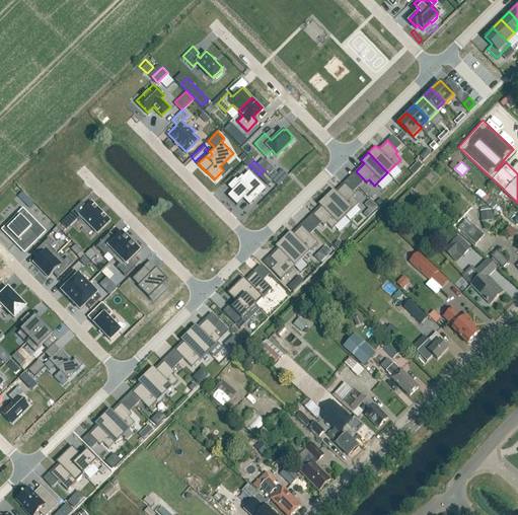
[(273,167),(268,173),(277,184),(287,173),(281,167),(277,171),(273,167)]
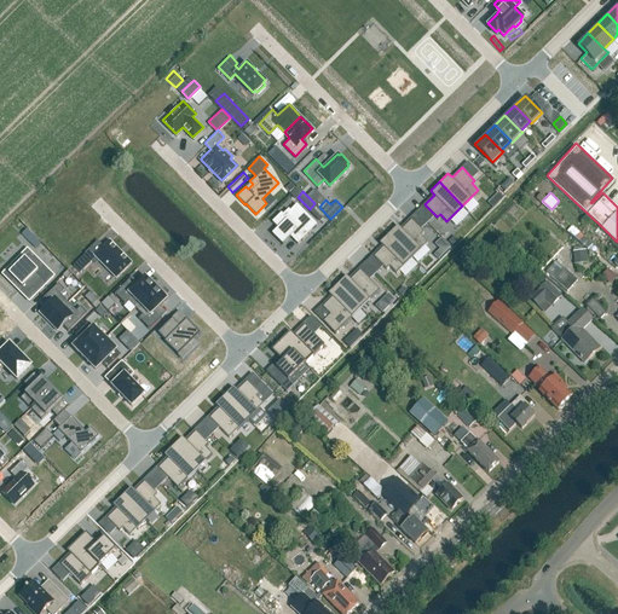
[(271,231),(282,242),(290,232),(295,237),(293,238),(296,242),(316,222),(296,202),(289,208),(288,207),(282,212),(281,210),(271,219),(277,225),(271,231)]
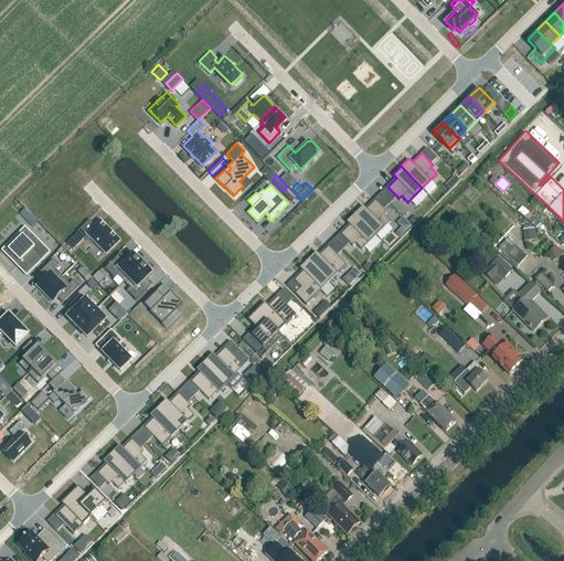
[(354,212),(375,233),(390,220),(383,213),(386,210),(383,208),(374,199),(365,208),(364,205),(362,203),(354,212)]
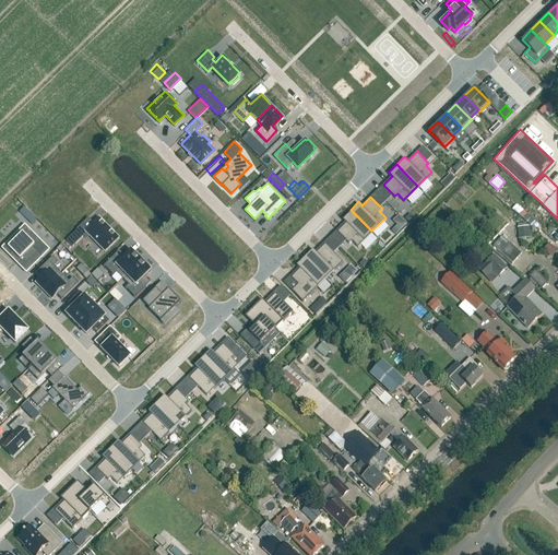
[(357,245),(371,231),(351,210),(342,217),(344,220),(345,221),(336,229),(345,238),(348,241),(351,238),(357,245)]
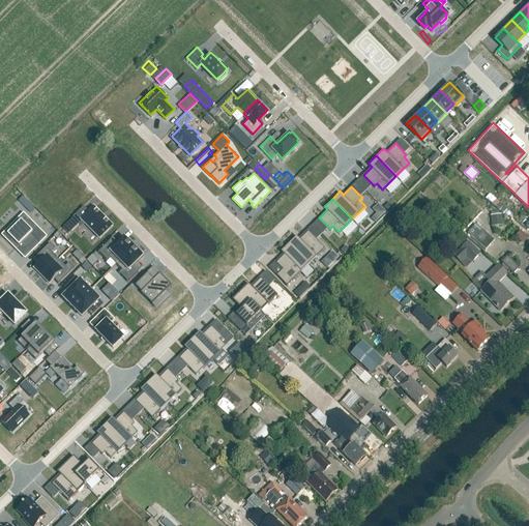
[(29,201),(25,205),(29,210),(34,206),(29,201)]
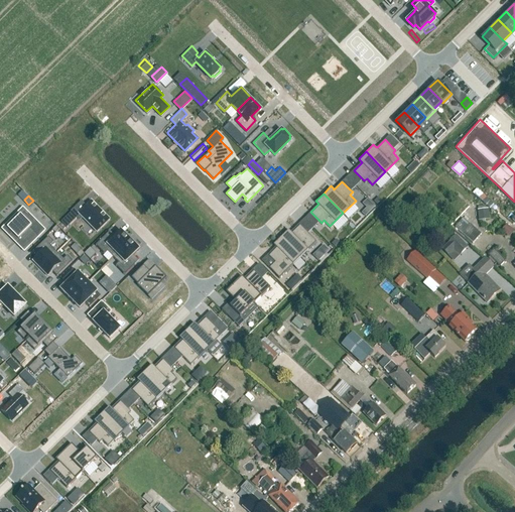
[(368,197),(363,202),(371,210),(376,205),(368,197)]
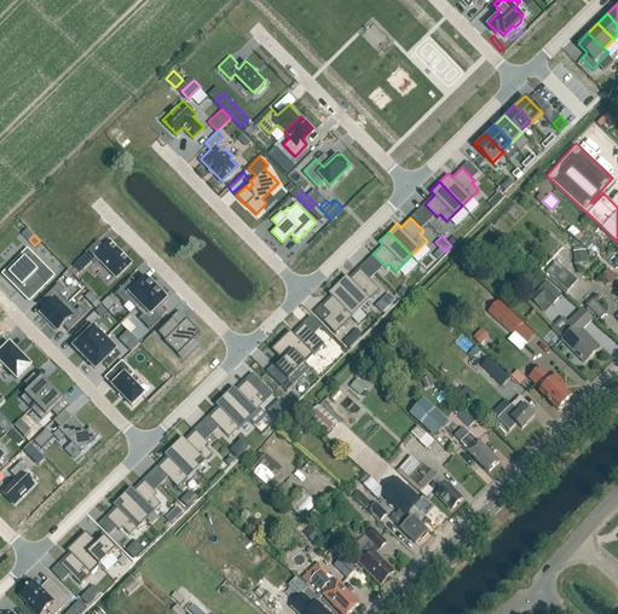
[(93,253),(115,276),(131,260),(109,238),(93,253)]
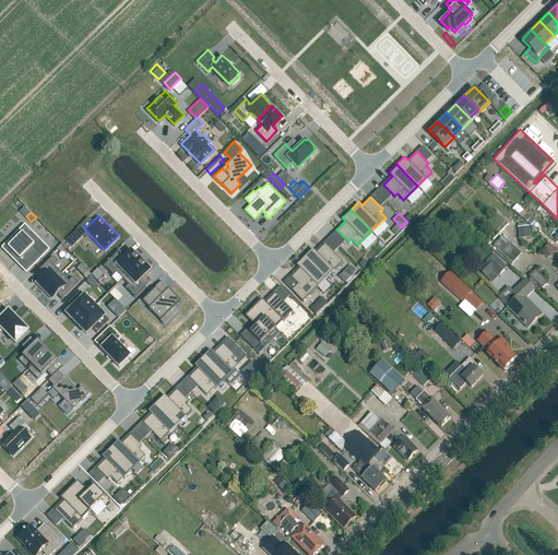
[(0,231),(9,223),(3,217),(0,221),(0,231)]
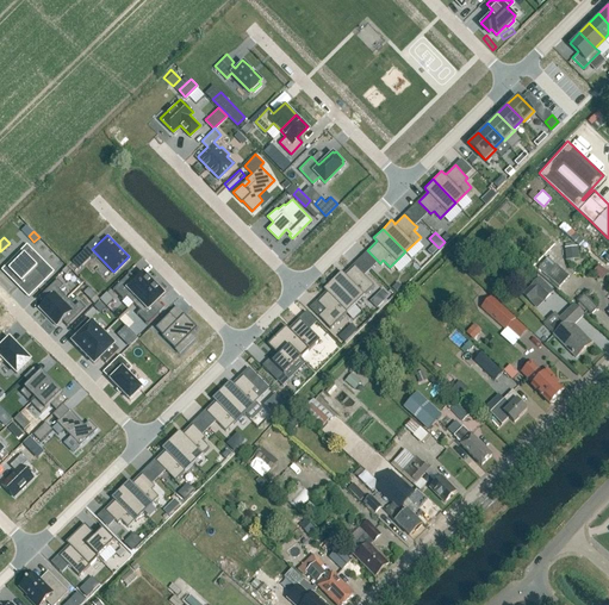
[(577,244),(565,245),(566,257),(578,256),(577,244)]
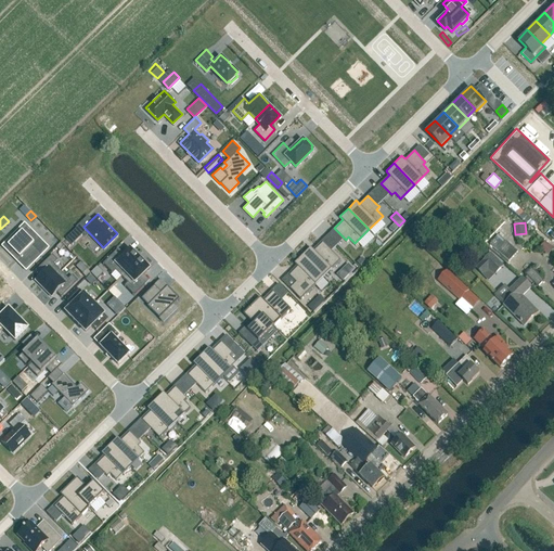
[(12,248),(20,256),(23,252),(33,261),(49,245),(27,223),(16,235),(13,232),(1,244),(9,252),(12,248)]
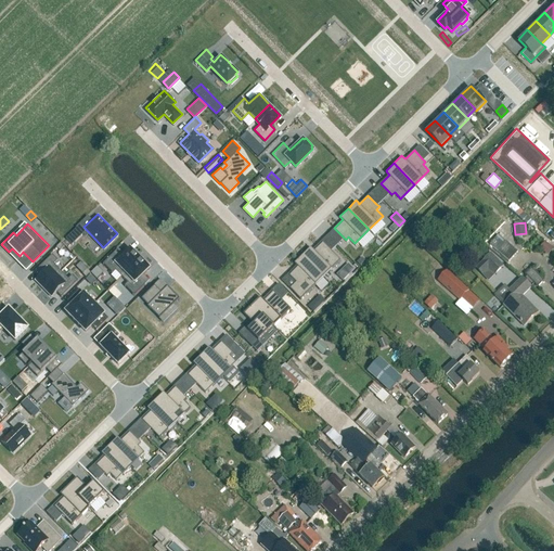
[(76,226),(65,236),(72,243),(82,232),(76,226)]
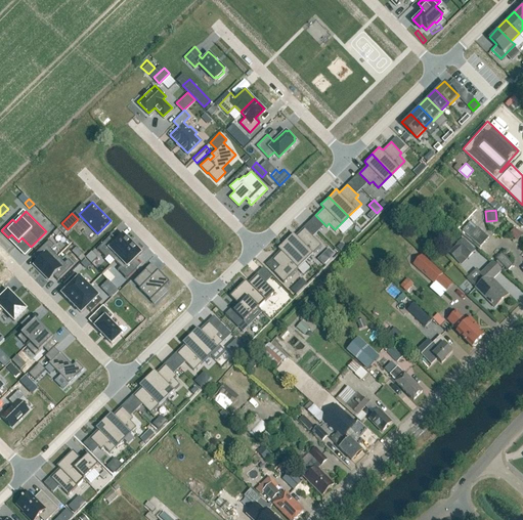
[(468,217),(460,226),(478,244),(486,234),(468,217)]
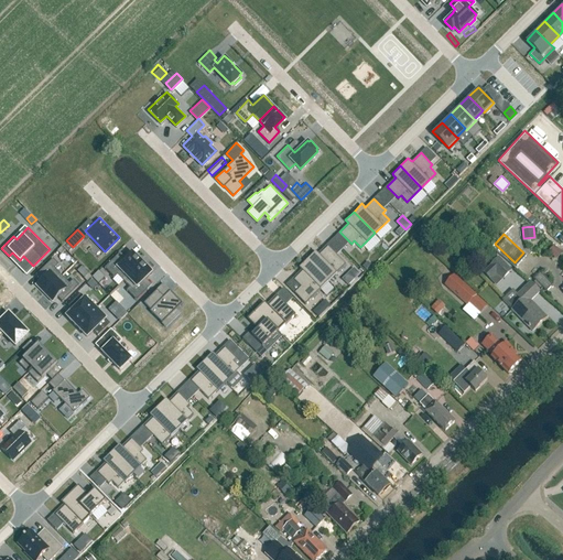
[(306,257),(328,279),(345,262),(336,252),(327,244),(318,252),(317,251),(315,249),(306,257)]
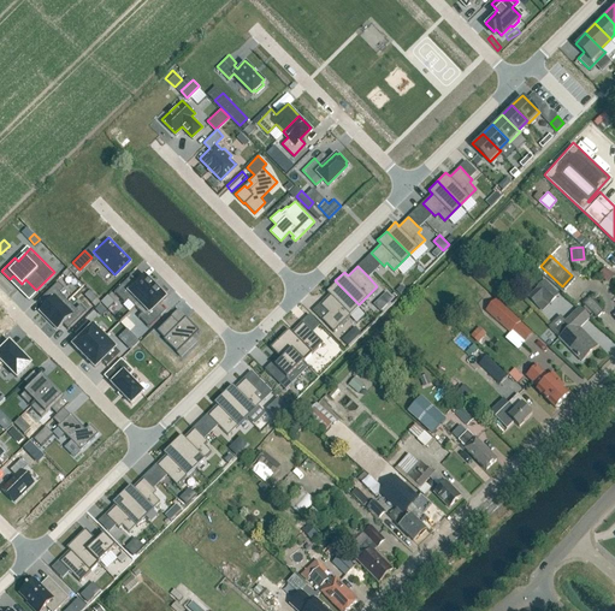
[(605,266),(599,272),(607,279),(613,272),(605,266)]
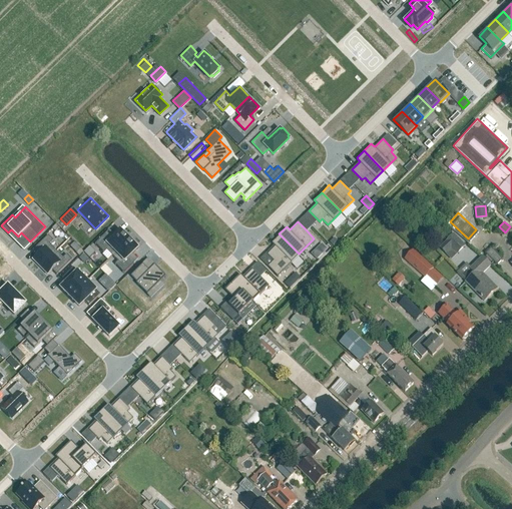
[(104,231),(94,241),(103,250),(106,247),(111,253),(128,236),(127,235),(129,234),(122,227),(121,228),(120,227),(110,237),(104,231)]
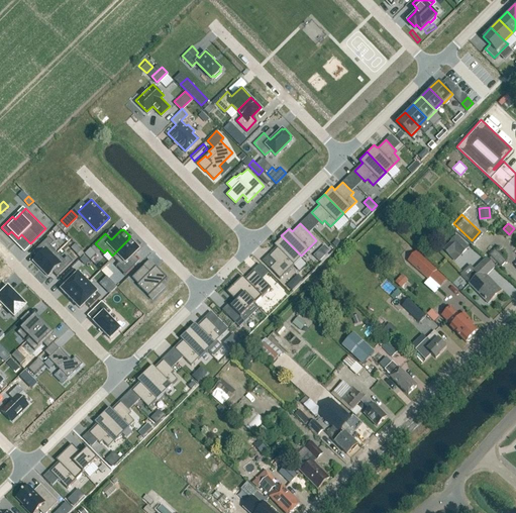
[(459,253),(469,245),(456,232),(442,246),(448,253),(454,247),(459,253)]
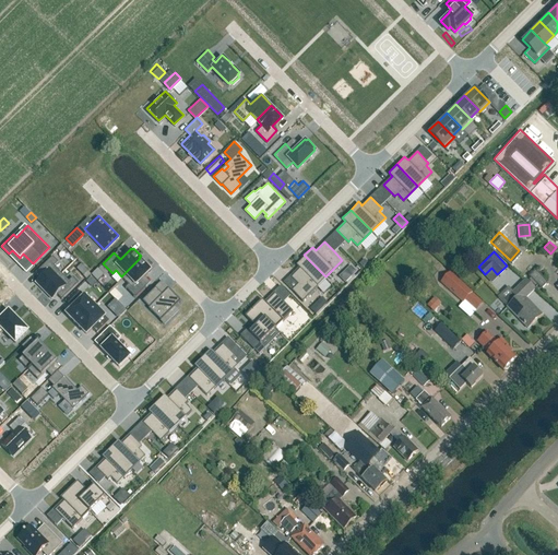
[(35,280),(44,288),(61,271),(54,263),(58,260),(51,254),(35,271),(39,275),(35,280)]
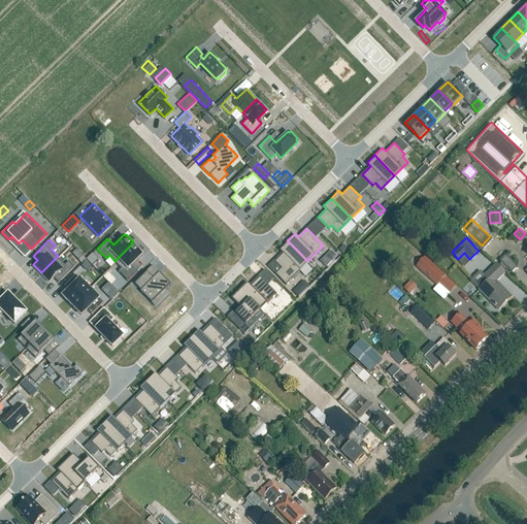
[(307,261),(287,240),(280,249),(282,251),(283,252),(274,259),(281,266),(275,272),(285,283),(307,261)]
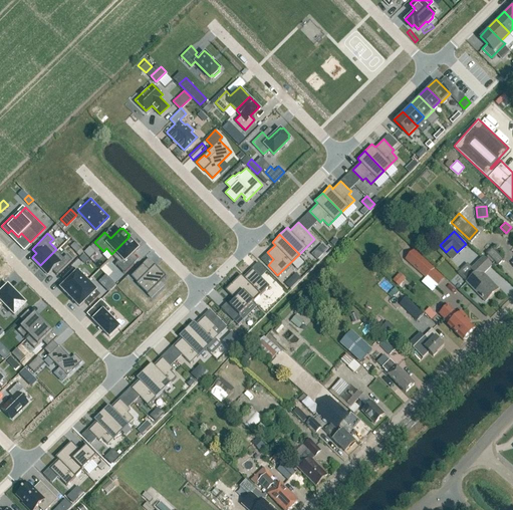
[(129,237),(111,254),(117,259),(114,262),(123,271),(134,262),(127,256),(138,246),(137,245),(138,244),(132,237),(131,238),(129,237)]
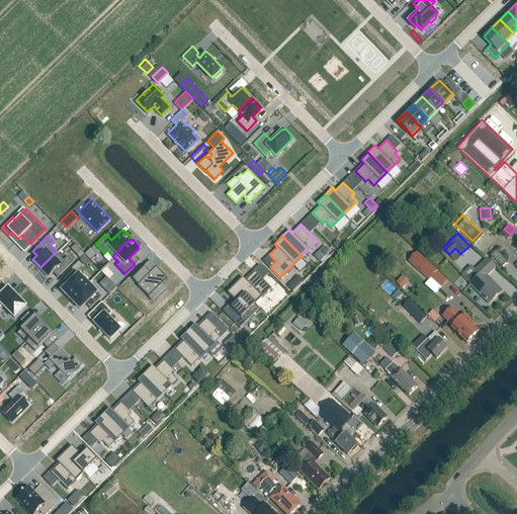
[(325,244),(322,247),(327,253),(331,249),(325,244)]
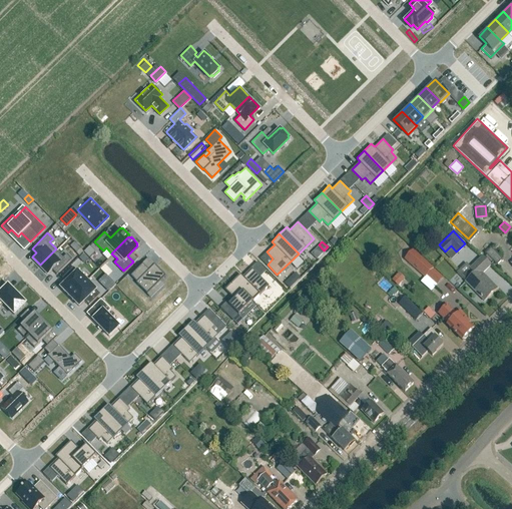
[(89,243),(83,249),(89,256),(94,249),(89,243)]
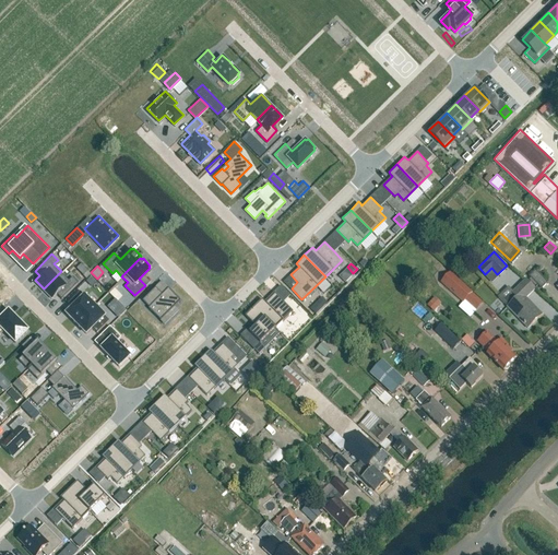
[(541,286),(546,281),(534,268),(529,273),(541,286)]
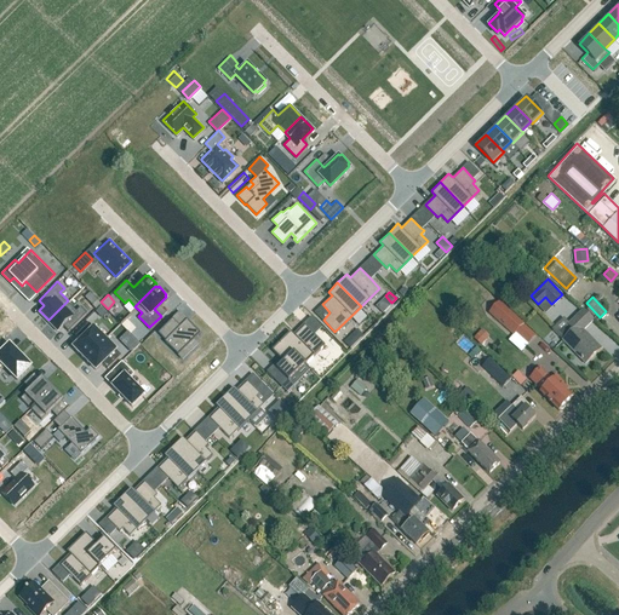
[(513,333),(522,321),(497,298),(487,310),(513,333)]
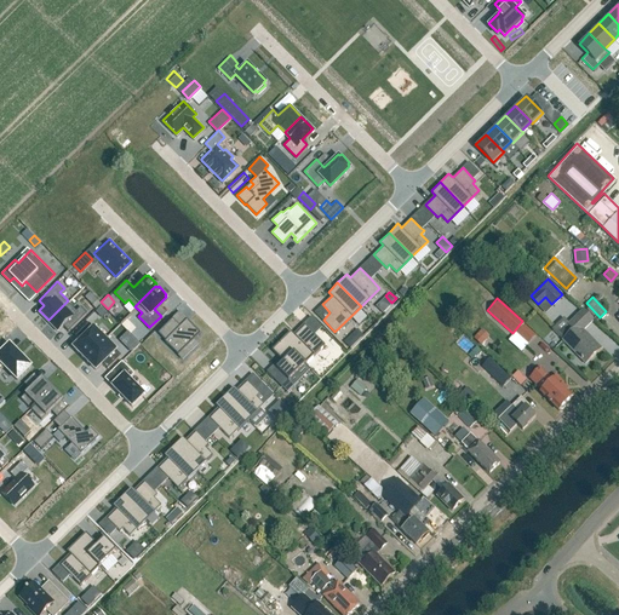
[(68,300),(49,320),(57,329),(62,323),(68,329),(86,311),(80,304),(75,309),(68,300)]
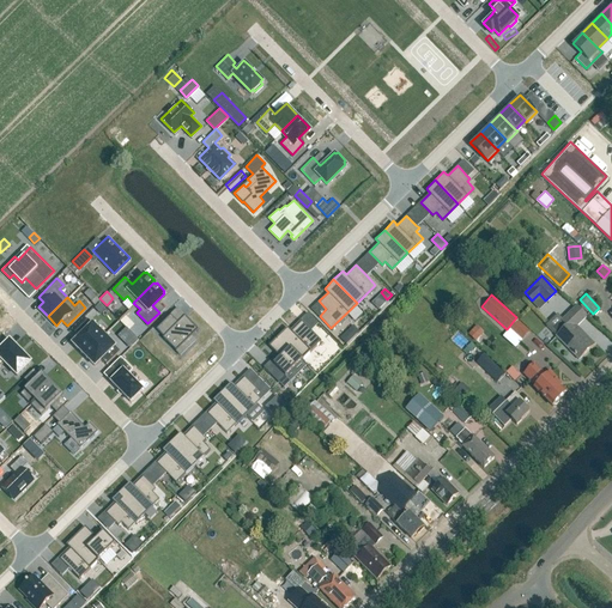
[(100,301),(95,305),(100,310),(104,305),(100,301)]
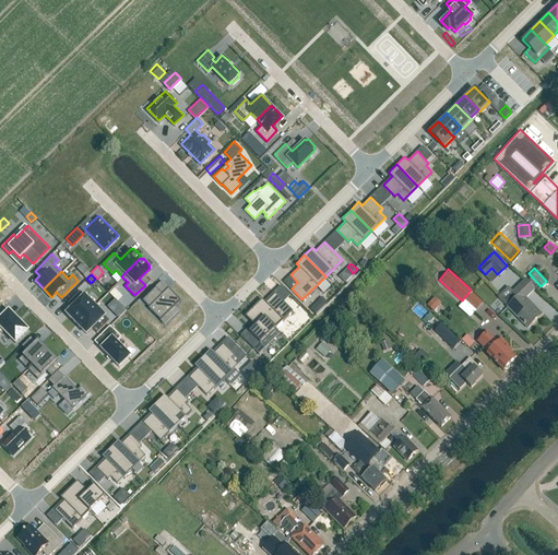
[(525,276),(512,290),(507,284),(497,294),(502,299),(505,298),(509,303),(506,305),(527,326),(542,311),(525,296),(535,286),(525,276)]
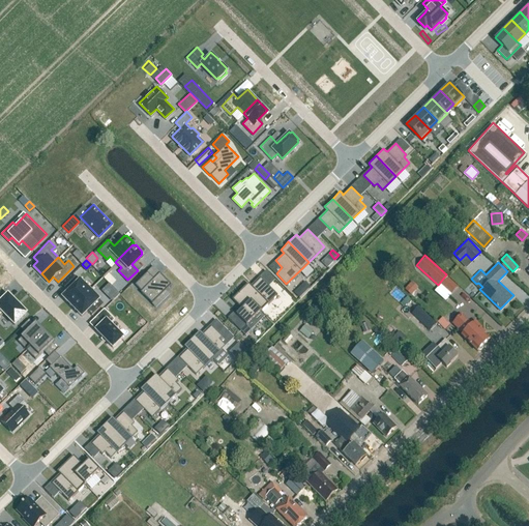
[(140,290),(151,301),(158,295),(162,299),(169,292),(165,289),(171,283),(159,271),(152,265),(147,270),(135,283),(141,289),(140,290)]
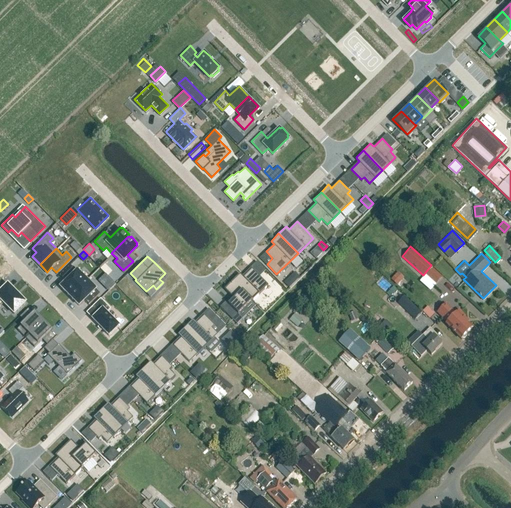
[(69,294),(86,278),(73,265),(61,276),(65,280),(60,285),(69,294)]
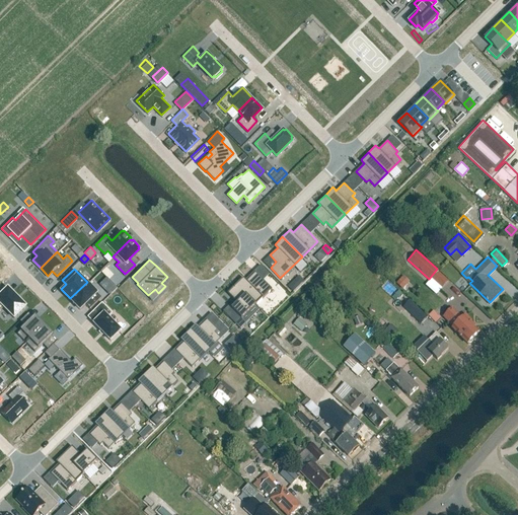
[(242,276),(235,283),(254,303),(271,287),(254,270),(246,279),(242,276)]
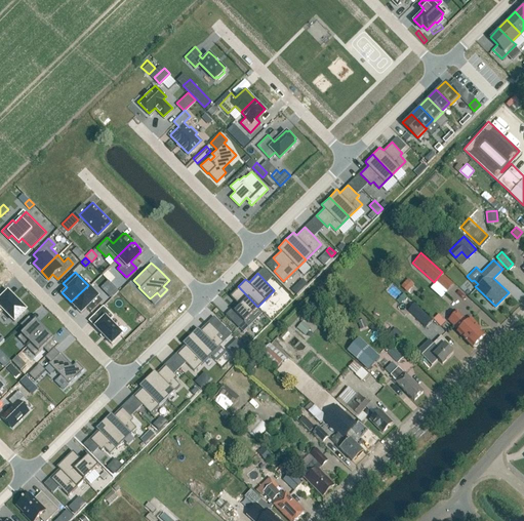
[(406,275),(399,283),(405,289),(412,281),(406,275)]
